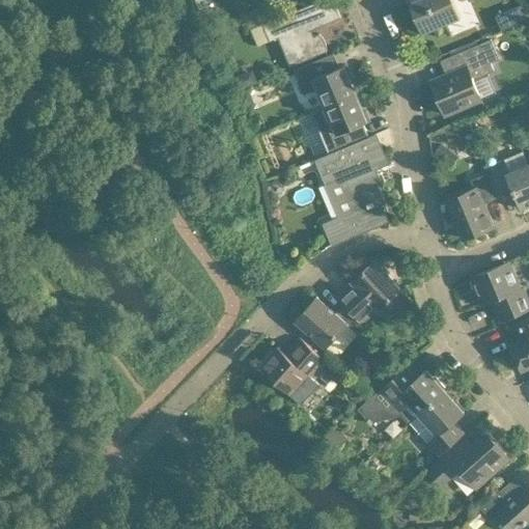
[(330,0),(319,0),(310,4),(260,26),(268,43),(276,39),(288,68),(325,53),(325,48),(324,45),(323,42),(321,38),(317,35),(307,39),(304,33),(338,19),(330,0)]
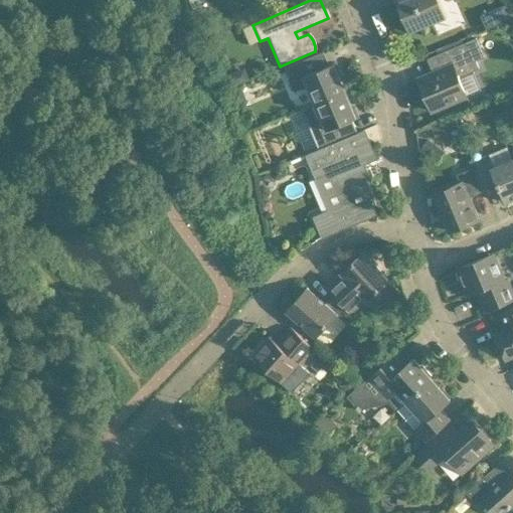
[(437,0),(393,0),(408,33),(445,17),(437,0)]
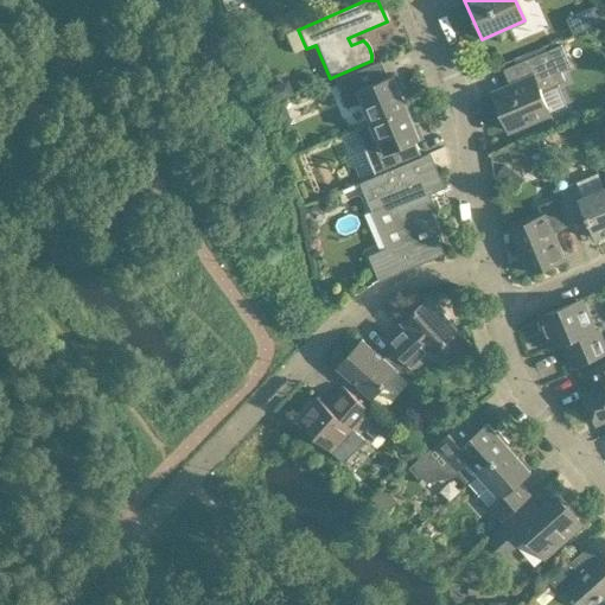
[(604,20),(594,7),(584,12),(591,29),(604,21),(604,20)]
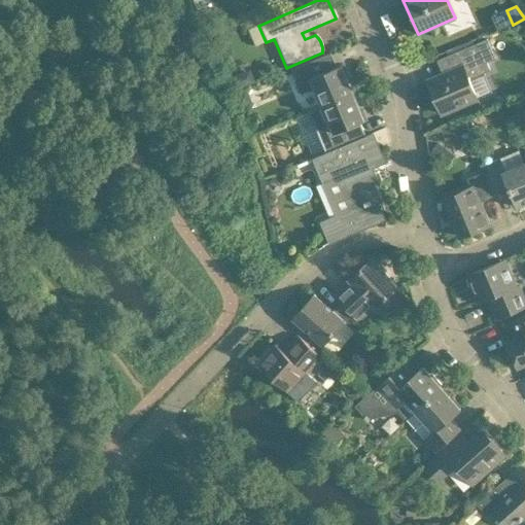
[(266,42),(258,26),(246,30),(253,47),(266,42)]
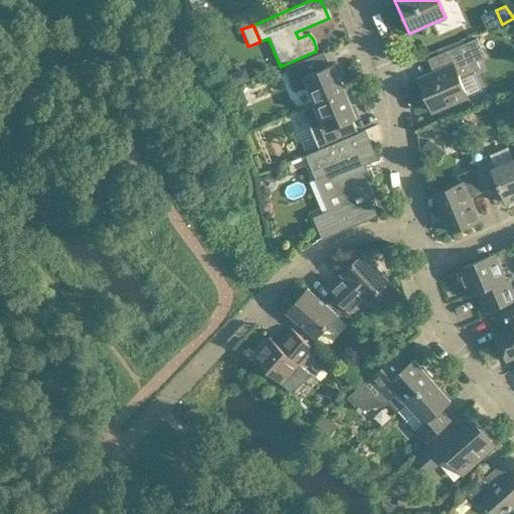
[(441,71),(432,75),(417,81),(430,113),(466,98),(458,80),(479,71),(475,62),(483,59),(475,39),(435,56),(441,71)]
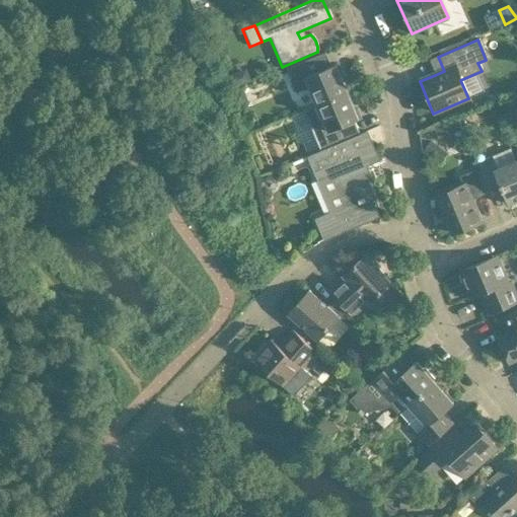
[(308,88),(315,105),(346,92),(335,66),(330,68),(324,54),(285,70),(295,94),(308,88)]
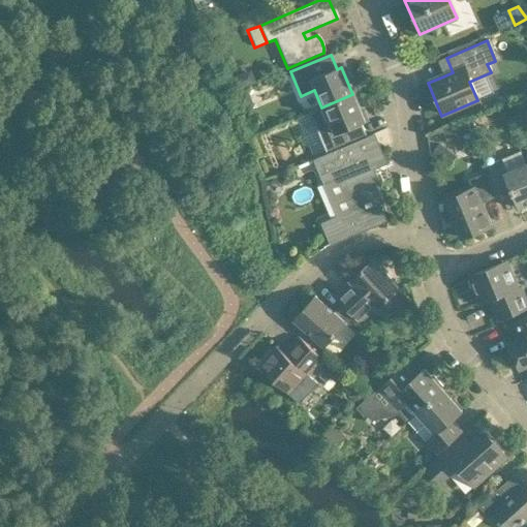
[(250,70),(231,79),(237,92),(255,84),(250,70)]
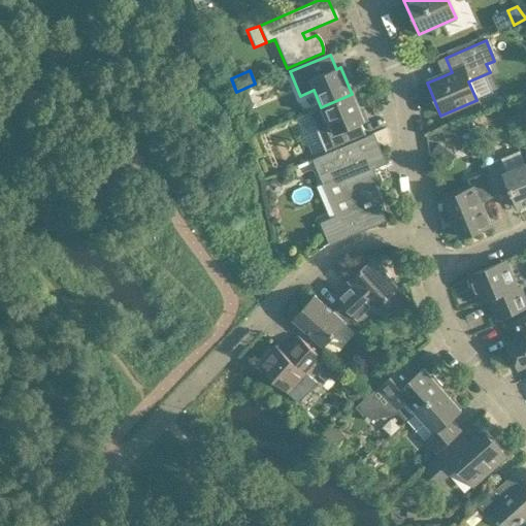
[(245,92),(233,97),(238,109),(251,104),(245,92)]
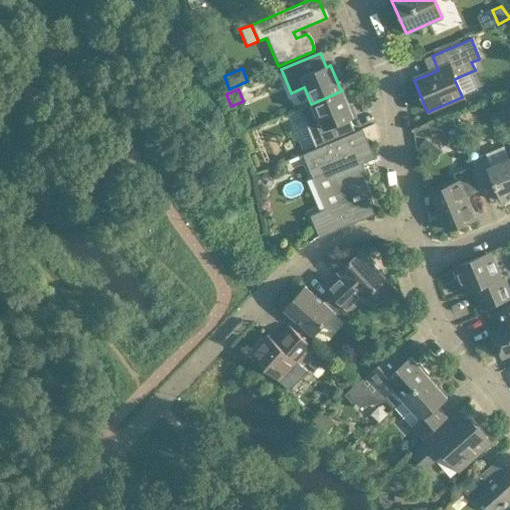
[(311,104),(299,109),(316,149),(354,133),(348,119),(352,117),(341,91),(311,104)]
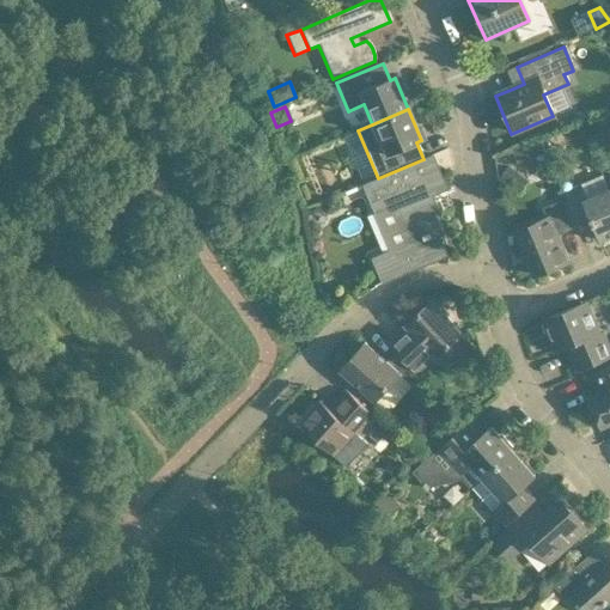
[(585,110),(575,114),(579,121),(589,117),(585,110)]
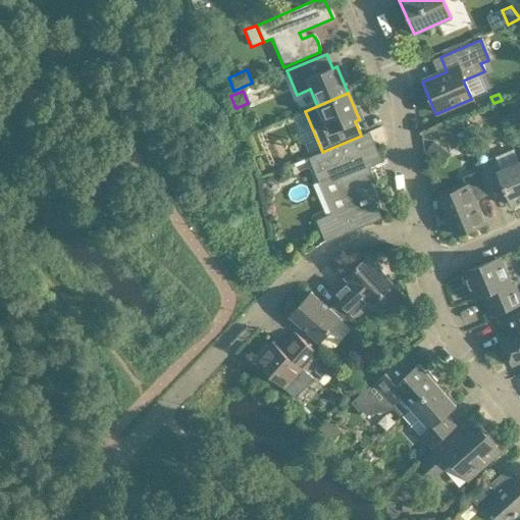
[(459,118),(434,128),(439,141),(464,131),(459,118)]
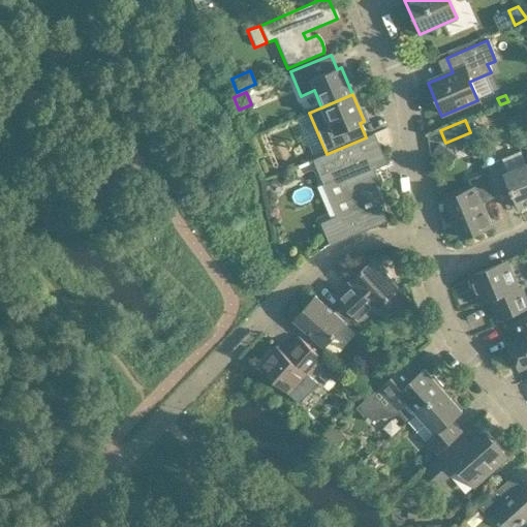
[(327,155),(313,160),(324,186),(322,186),(337,218),(322,224),(331,244),(384,221),(377,204),(380,202),(371,179),(367,172),(373,168),(384,163),(378,147),(370,151),(365,138),(327,154),(327,155)]
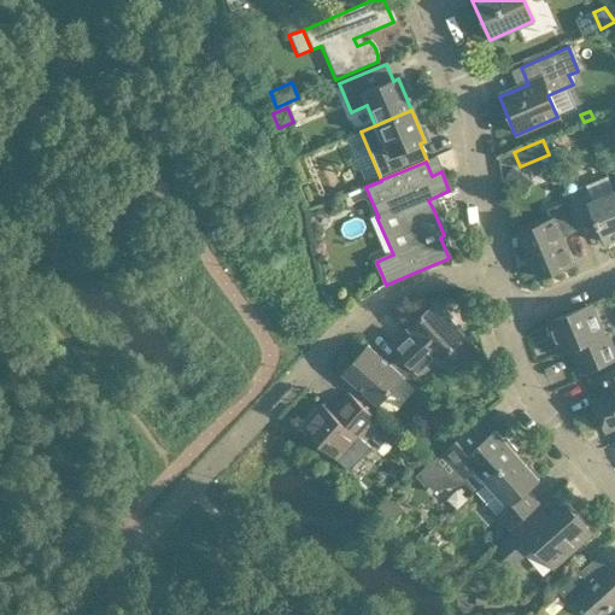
[(569,165),(557,170),(560,176),(563,175),(564,177),(573,174),(569,165)]
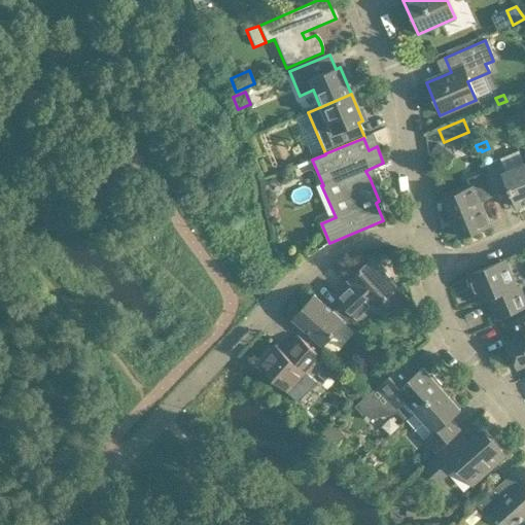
[(435,144),(428,154),(440,164),(448,153),(448,152),(436,144),(435,144)]
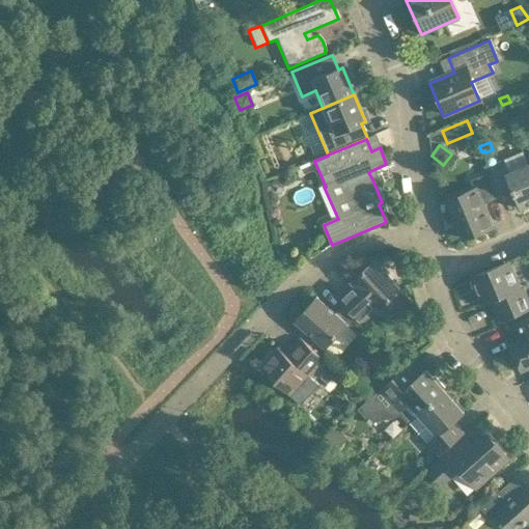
[(528,205),(528,169),(527,165),(508,173),(503,162),(488,168),(499,194),(510,189),(520,211),(528,205)]
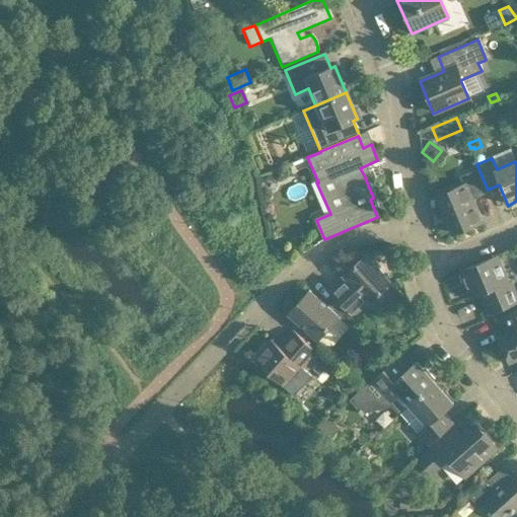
[(438,200),(453,233),(478,222),(469,201),(485,194),(475,171),(460,178),(464,189),(438,200)]
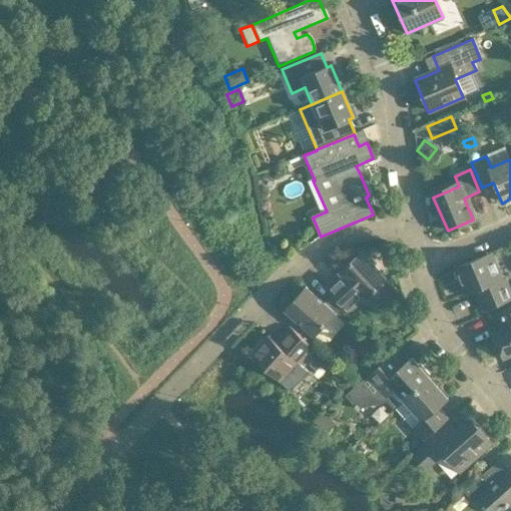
[(339,275),(324,289),(330,296),(344,311),(348,315),(363,300),(364,301),(386,281),(359,253),(338,274),(339,275)]
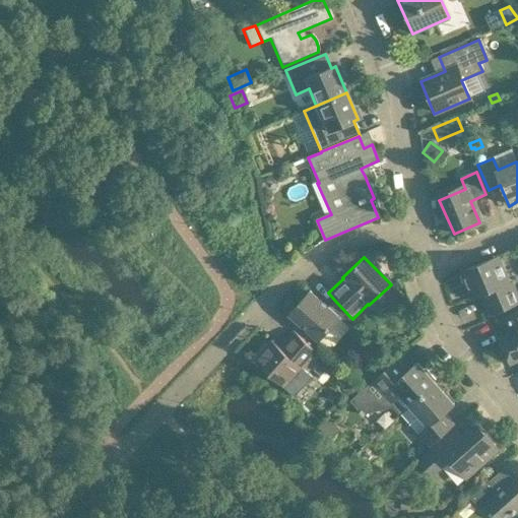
[(482,302),(489,316),(517,303),(517,301),(511,283),(508,284),(497,257),(460,272),(471,299),(481,295),(484,301),(482,302)]
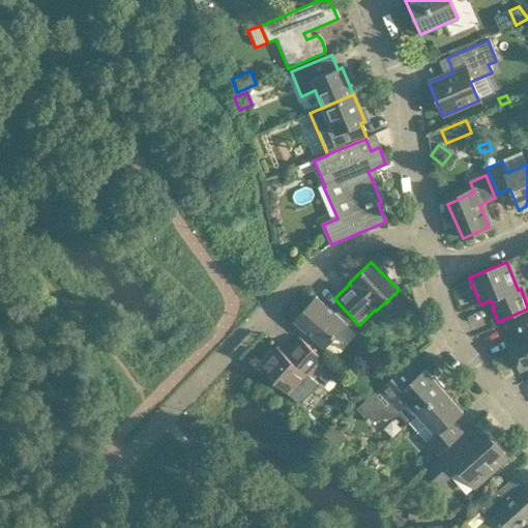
[(312,300),(292,323),(308,336),(323,350),(345,326),(349,329),(355,322),(355,321),(341,305),(340,306),(333,315),(324,306),(322,309),(322,310),(312,300)]
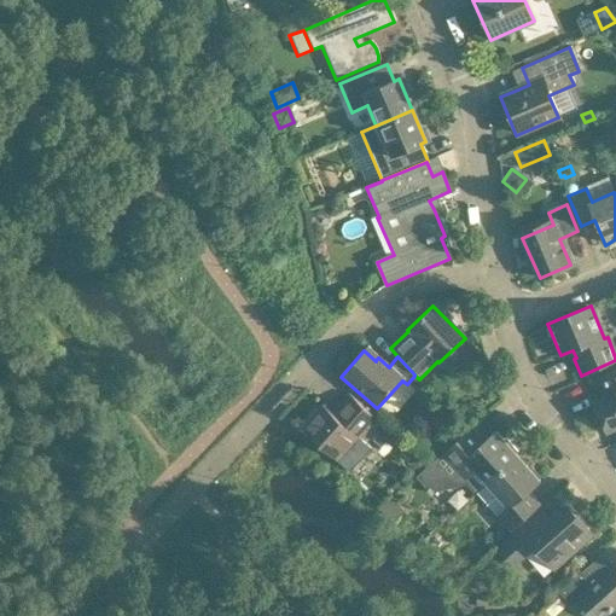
[(608,397),(592,404),(602,426),(605,434),(614,430),(615,434),(615,370),(599,378),(608,397)]
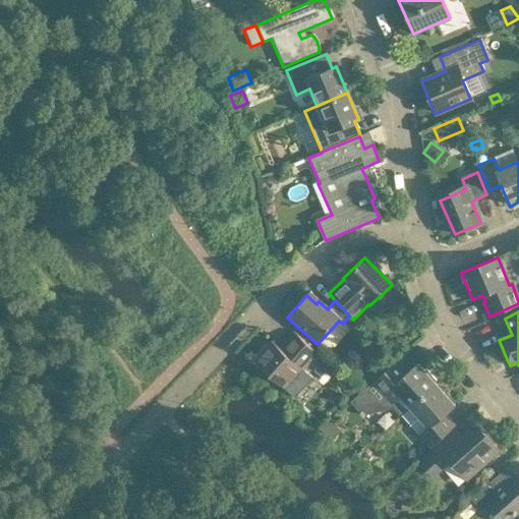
[(256,359),(253,362),(269,376),(283,389),(293,398),(303,385),(310,379),(302,371),(313,359),(318,354),(308,346),(294,333),(279,349),(272,342),(256,359)]
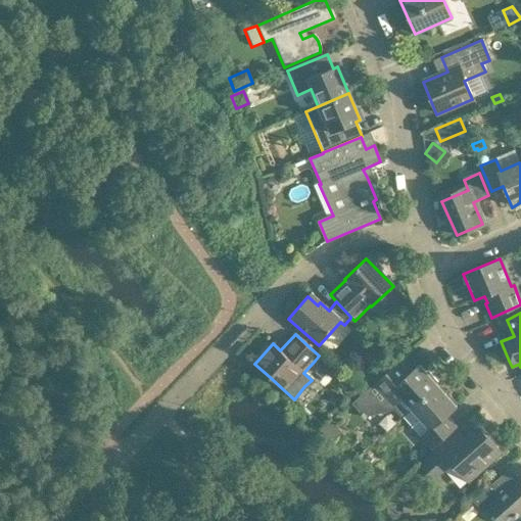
[(328,359),(320,368),(333,380),(341,372),(328,359)]
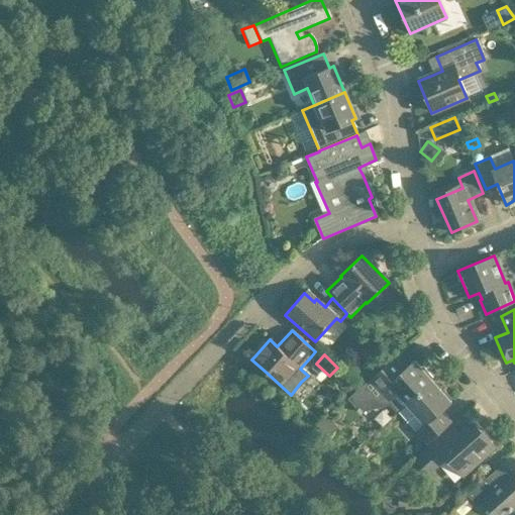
[(386,403),(388,402),(397,412),(431,382),(430,381),(432,379),(424,370),(422,371),(414,362),(403,371),(393,358),(347,399),(358,411),(386,403)]
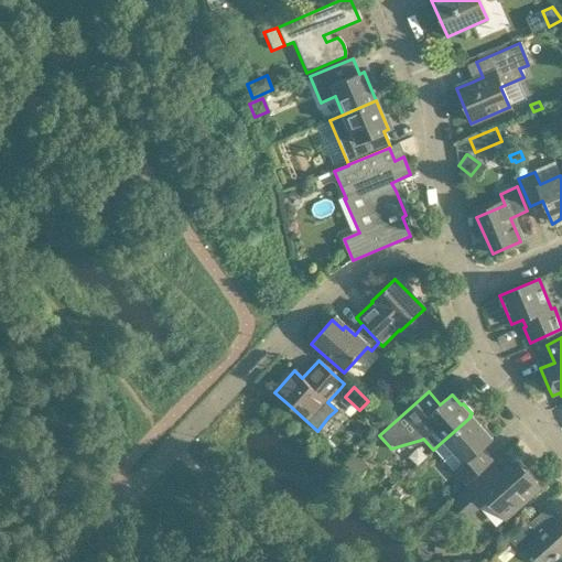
[(398,397),(384,410),(392,420),(407,407),(398,397)]
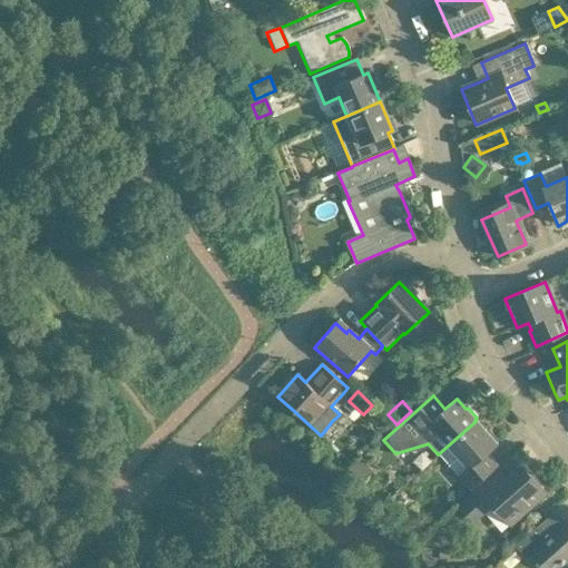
[(476,421),(438,454),(458,476),(470,490),(497,467),(486,453),(497,443),(495,442),(497,440),(489,432),(488,433),(476,421)]
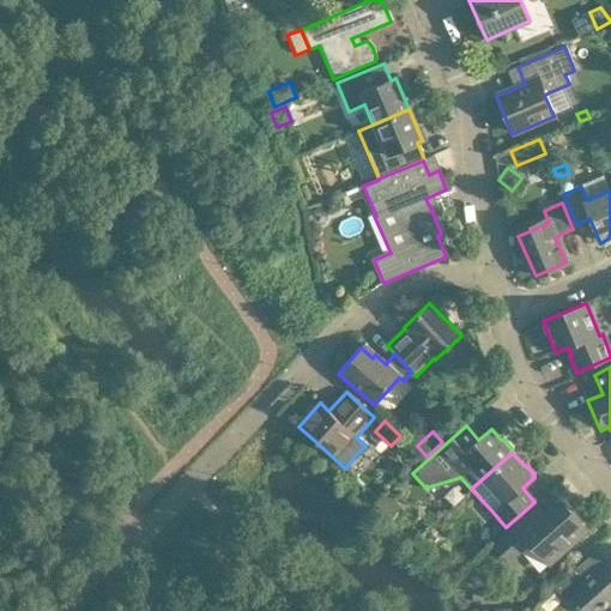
[(389,496),(377,508),(388,519),(400,508),(389,497),(389,496)]
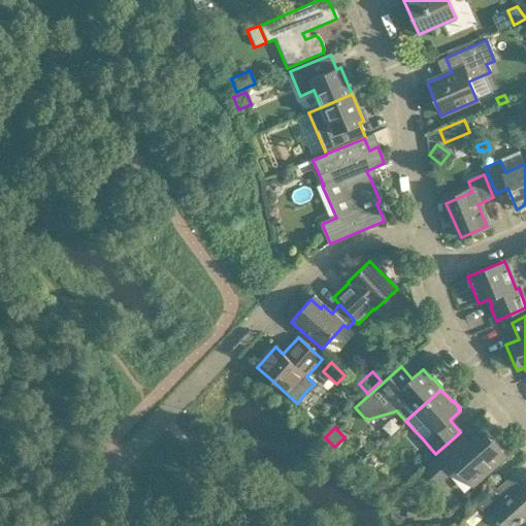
[(436,485),(449,473),(456,467),(473,486),(502,460),(481,435),(469,446),(461,436),(423,470),(436,485)]
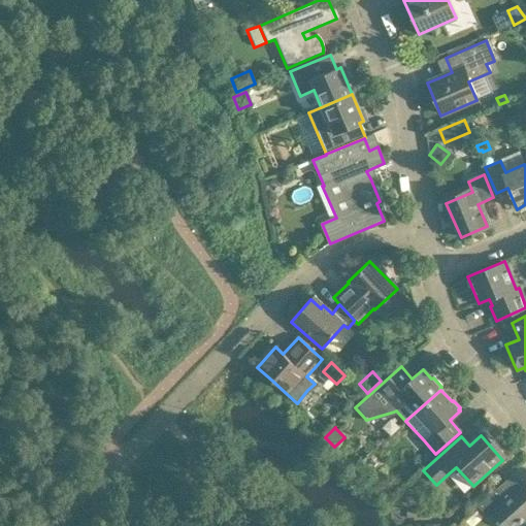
[(374,488),(373,488),(384,499),(393,491),(384,480),(374,488)]
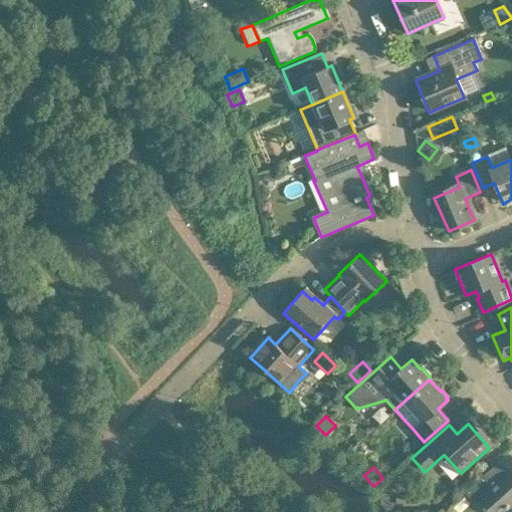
[(490,487),(481,477),(463,493),(474,505),(480,500),(490,511),(501,511),(511,502),(511,473),(509,470),(490,487)]
